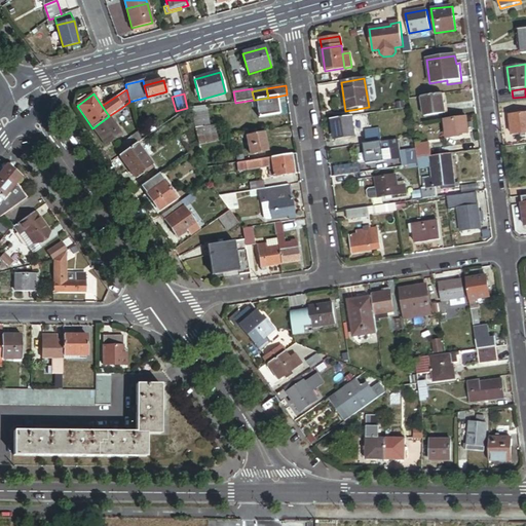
[(447,114),(444,95),(420,98),(423,117),(447,114)]
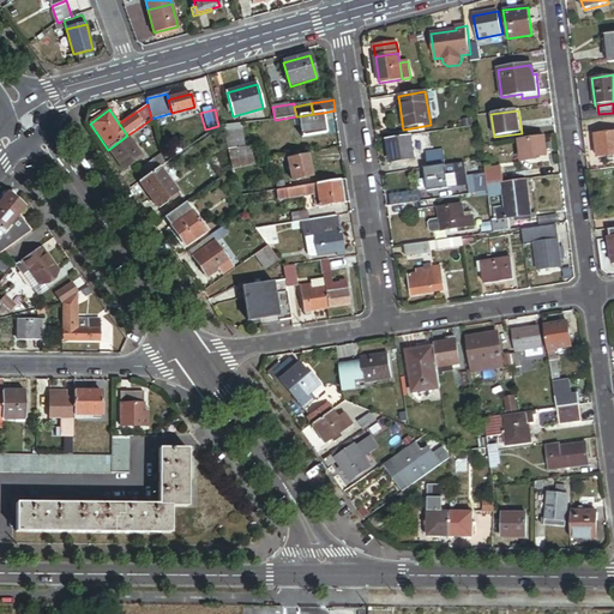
[(323,113),(313,114),(299,116),(300,118),(302,137),(326,133),(323,113)]
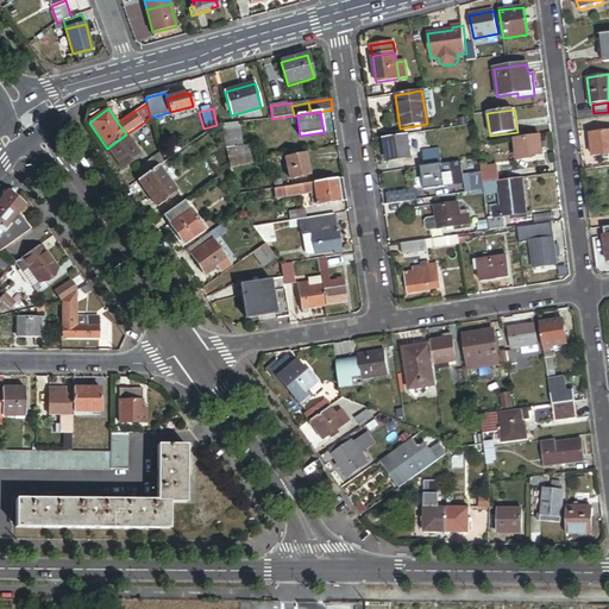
[(297,117),(289,118),(292,137),(300,136),(297,117)]
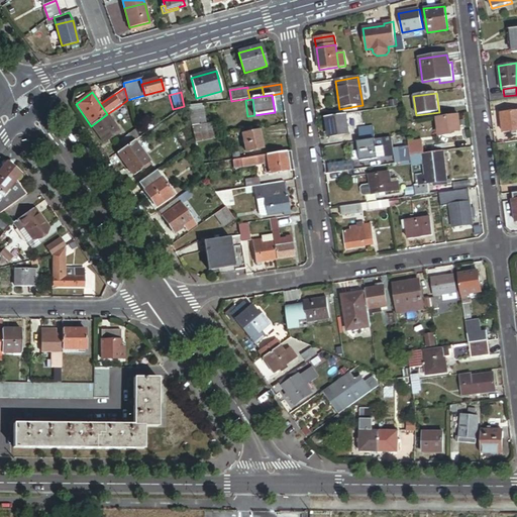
[(203,105),(187,108),(195,138),(213,135),(211,123),(205,124),(203,105)]
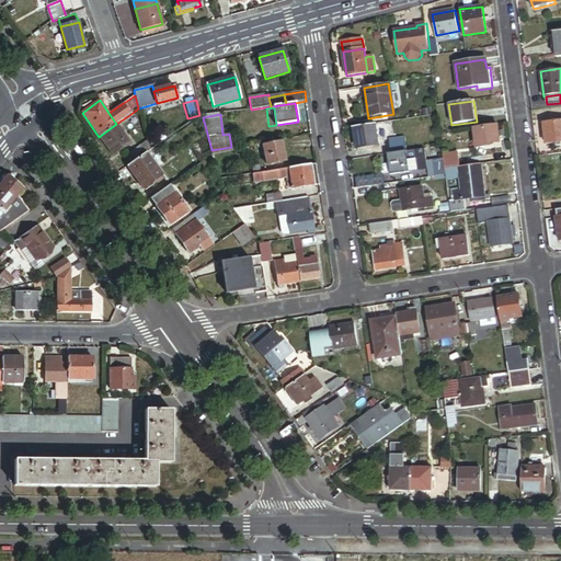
[(116,124),(118,127),(132,118),(129,115),(116,124)]
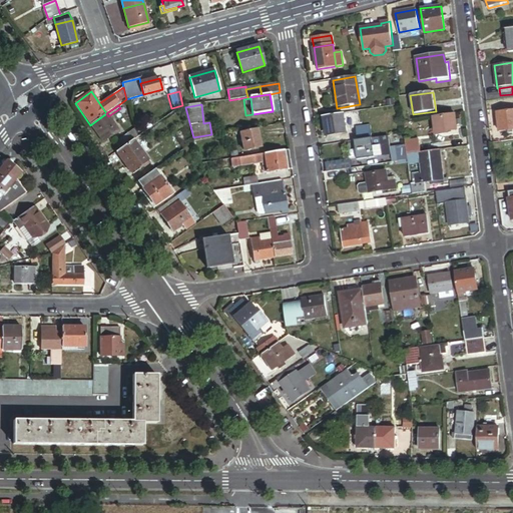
[(512,111),(498,113),(500,132),(512,130),(512,111)]
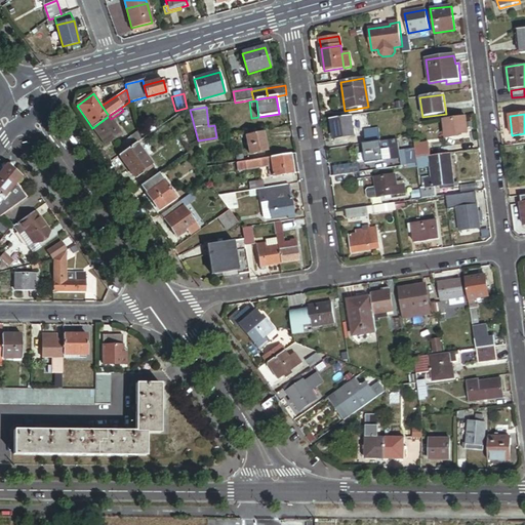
[(109,116),(92,128),(107,148),(123,135),(111,119),(109,116)]
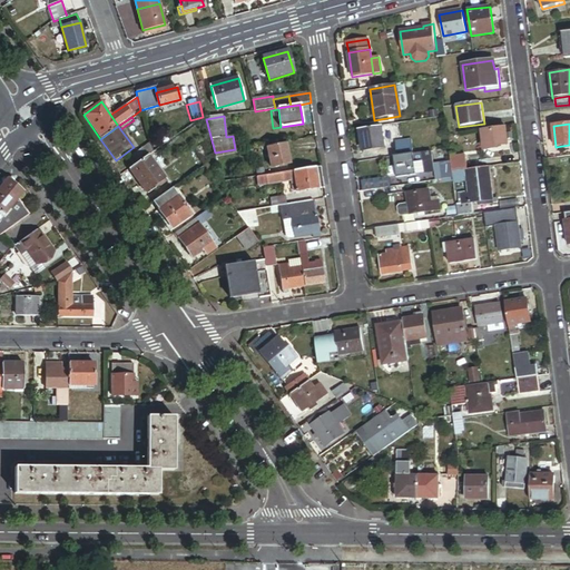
[(381,127),(361,129),(364,151),(384,148),(381,127)]
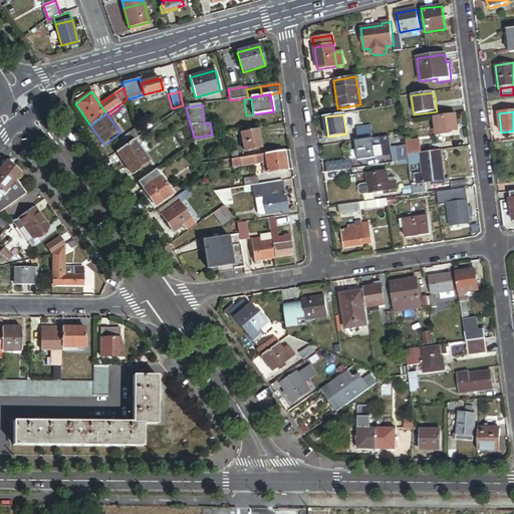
[(458,127),(456,114),(435,117),(437,134),(440,137),(445,136),(447,133),(447,130),(458,127)]
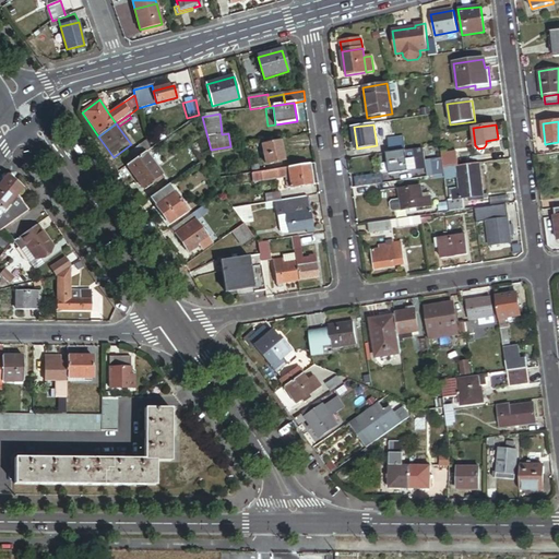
[(389,154),(404,152),(403,138),(388,140),(389,154)]
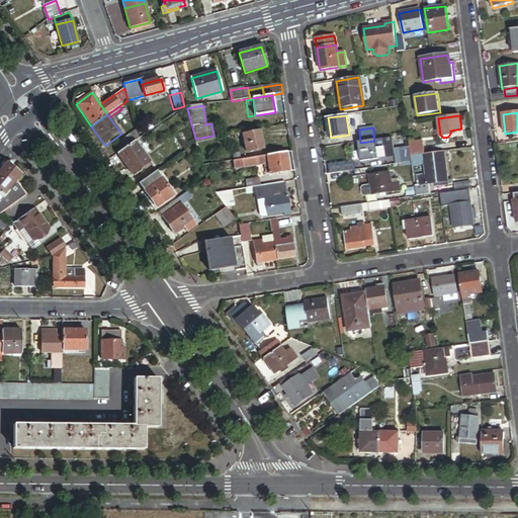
[(139,140),(144,136),(142,128),(136,130),(136,131),(139,140)]
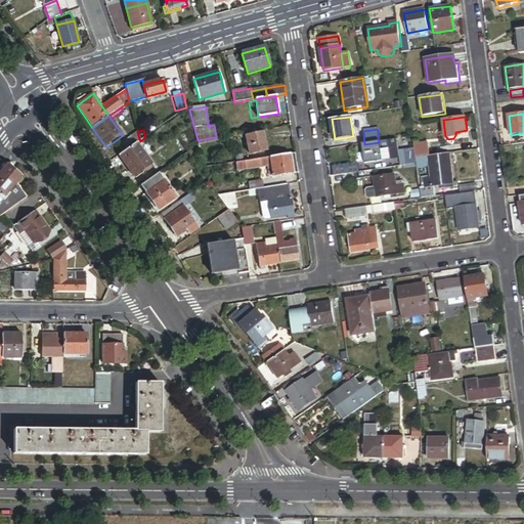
[(266,149),(263,130),(247,133),(250,153),(266,149)]
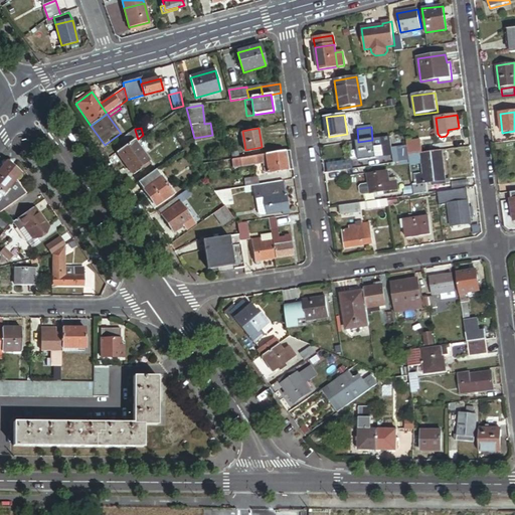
[(134,141),(138,139),(135,130),(116,144),(121,150),(134,141)]
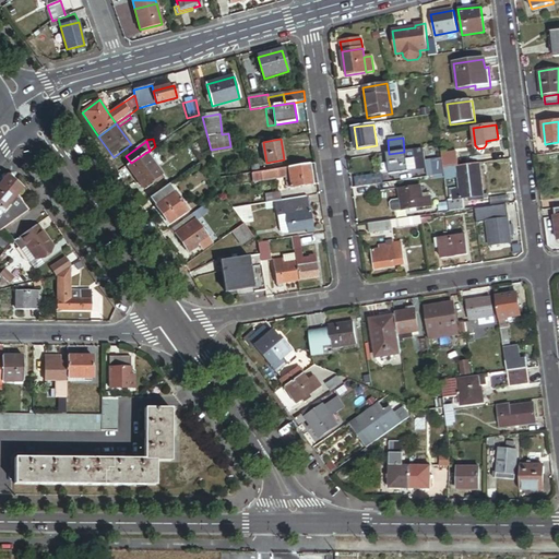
[(417,170),(415,150),(404,152),(389,154),(387,154),(389,175),(417,170)]
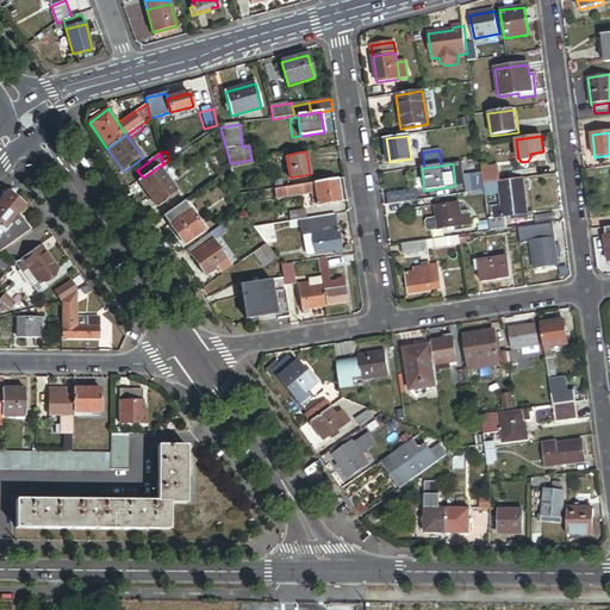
[(178,193),(159,167),(143,178),(138,181),(156,206),(167,198),(168,199),(178,193)]
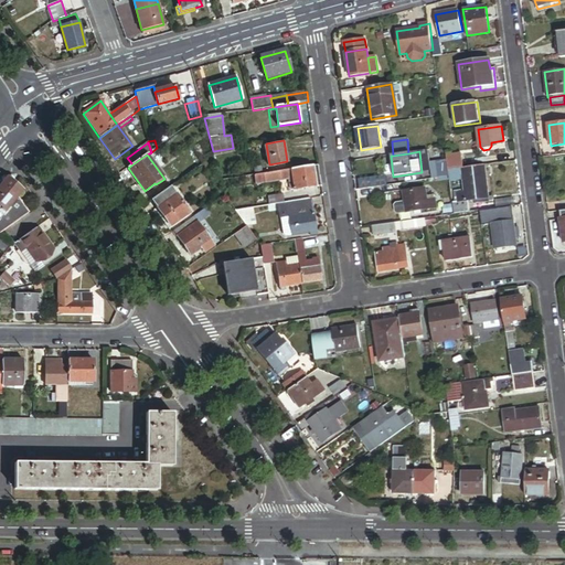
[(460,155),(446,157),(448,169),(448,170),(462,169),(460,155)]
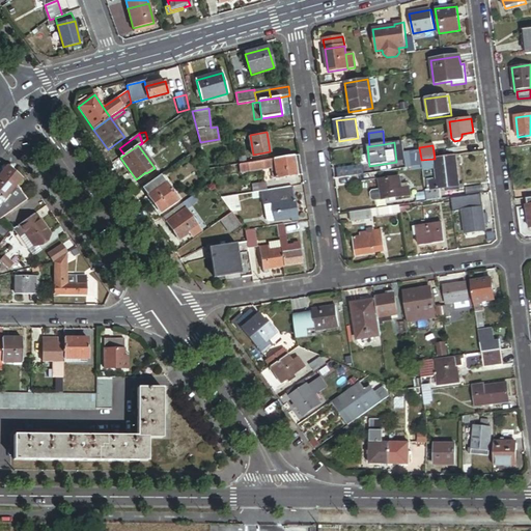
[(457,167),(455,156),(435,159),(436,170),(457,167)]
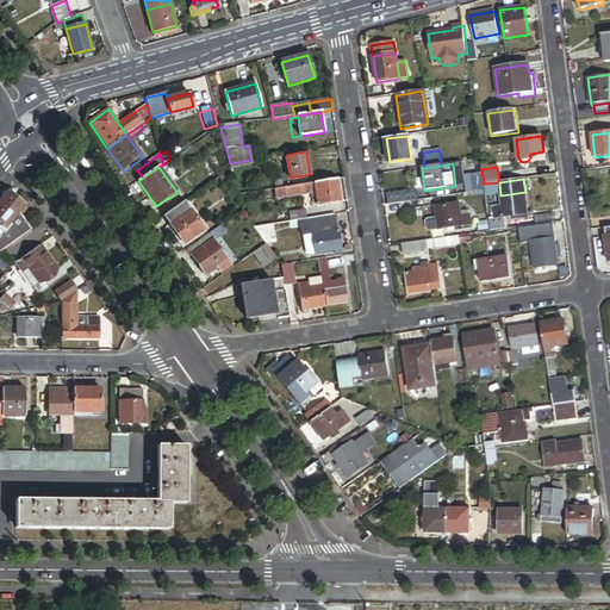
[(341,203),(337,180),(315,184),(318,206),(341,203)]
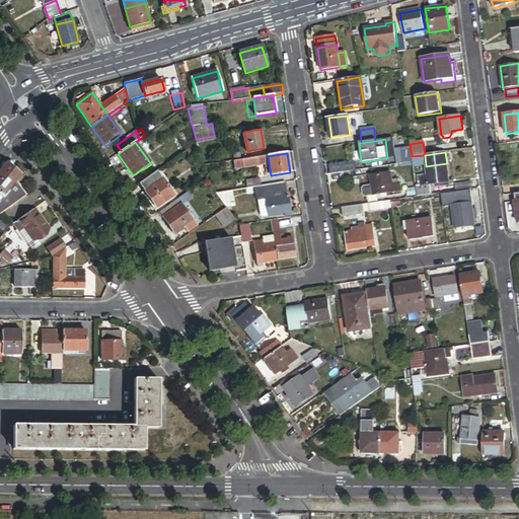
[(412,156),(412,155),(398,156),(399,164),(413,162),(412,156)]
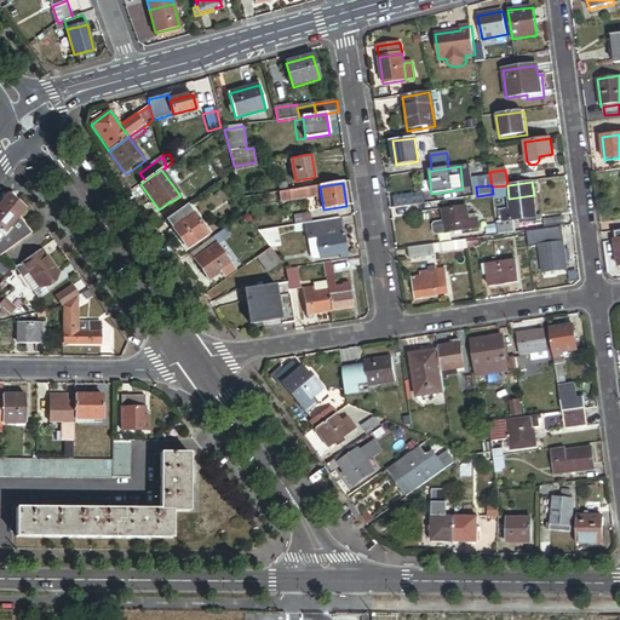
[(493,194),(494,201),(509,199),(507,185),(492,187),(493,194)]
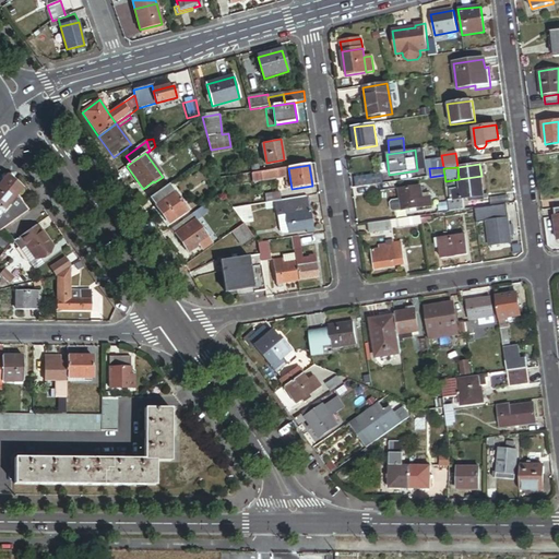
[(288,168),(277,170),(278,178),(285,178),(286,188),(289,189),(292,189),(288,168)]
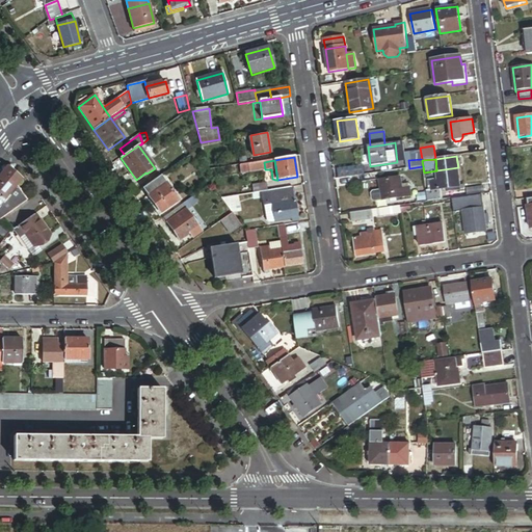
[(264,162),(248,164),(249,173),(265,169),(264,162)]
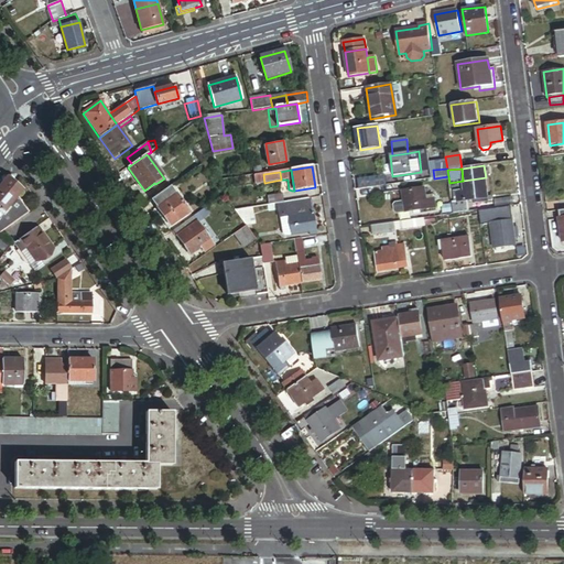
[(263,174),(252,175),(253,184),(264,183),(263,174)]
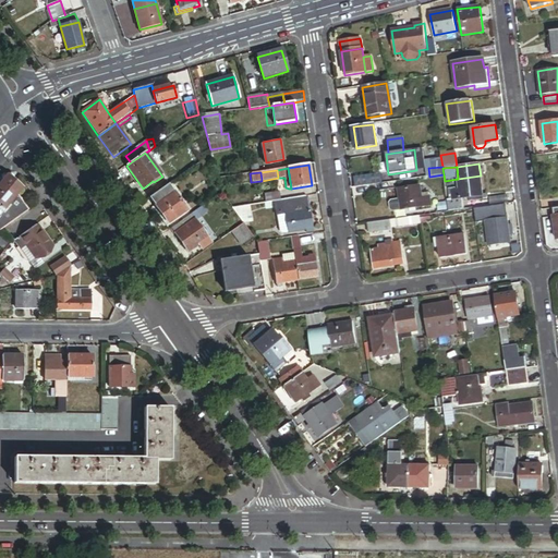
[(379,173),(354,176),(355,185),(380,184),(379,173)]
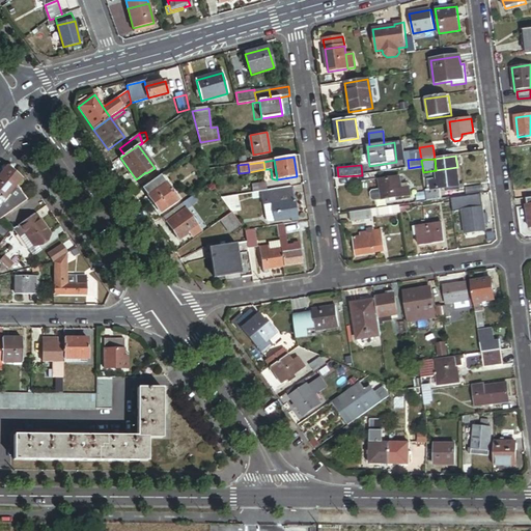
[(0,204),(18,185),(22,178),(8,167),(0,176),(0,204)]
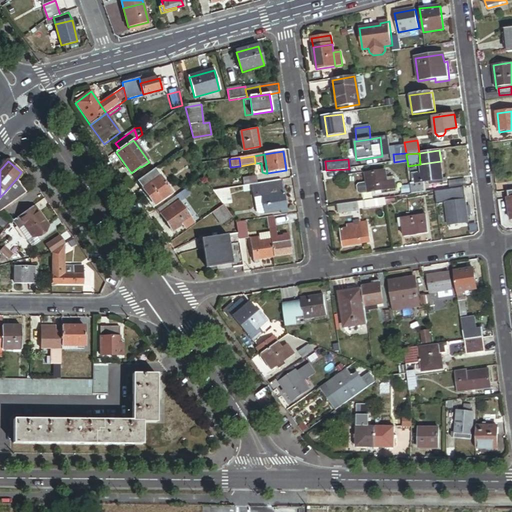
[(443,180),(441,161),(420,164),(422,175),(423,183),(443,180)]
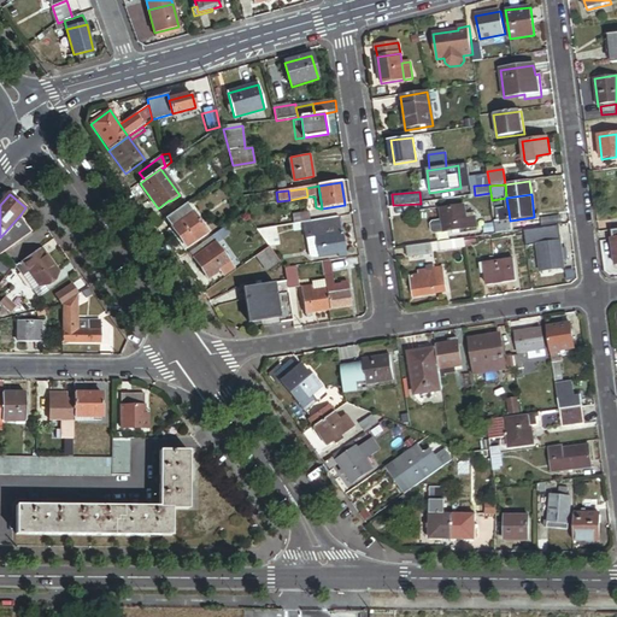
[(193,212),(187,204),(165,219),(171,228),(193,212)]
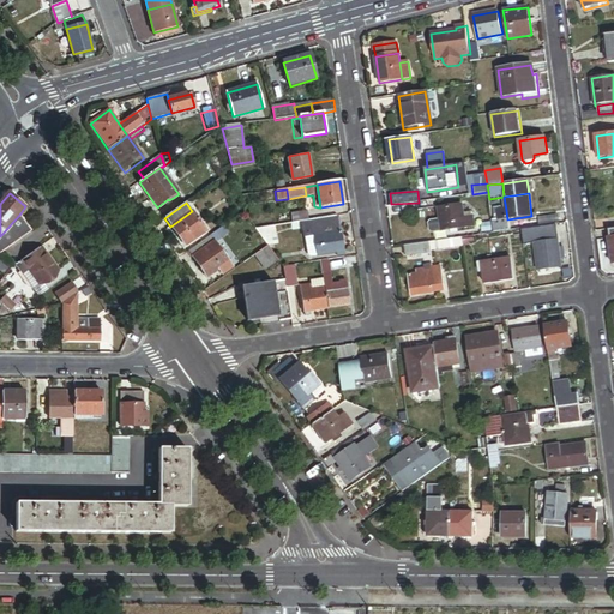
[(467,228),(465,220),(464,214),(463,206),(438,210),(440,220),(441,233),(467,228)]
